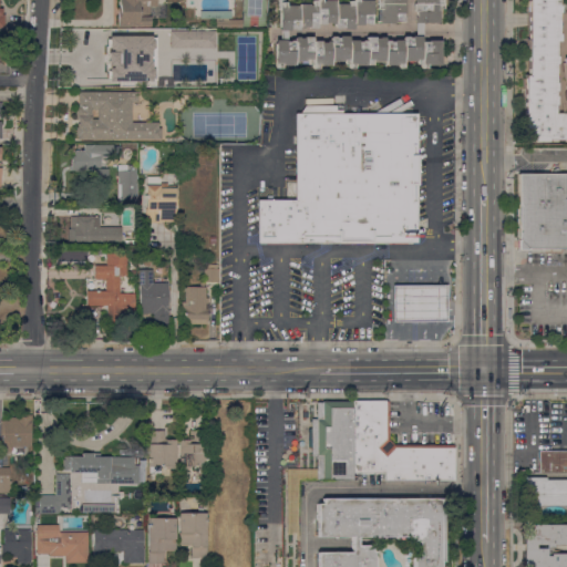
[(116,27),(117,9),(119,9),(119,0),(156,0),(156,6),(150,6),(150,27),(116,27)]
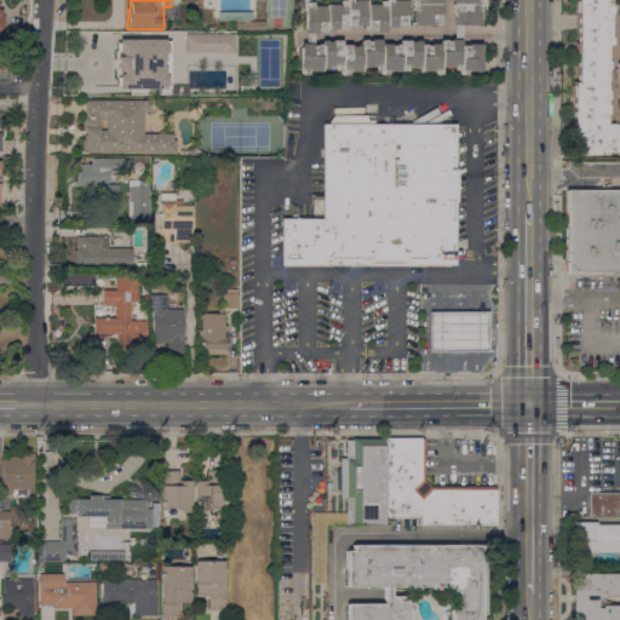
[(311,0),(313,3),(308,3),(308,6),(306,6),(306,11),(304,11),(302,0),(311,0)]
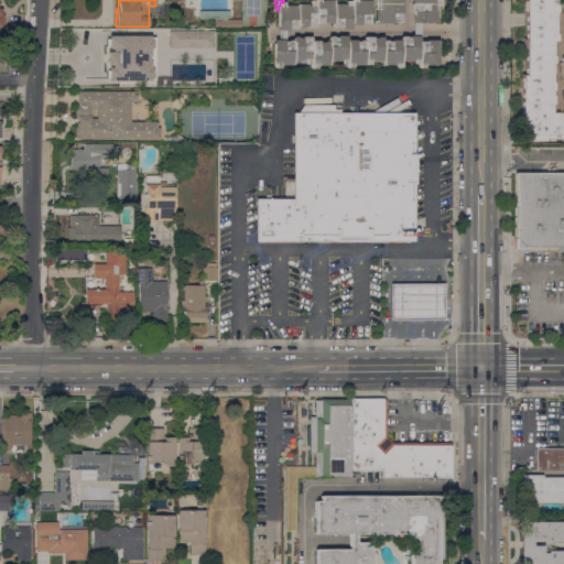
[(279,31),(279,10),(279,6),(280,6),(280,2),(284,2),(284,6),(296,6),(296,4),(307,4),(307,6),(311,6),(311,1),(315,1),(315,0),(321,0),(321,1),(323,1),(323,0),(334,0),(334,4),(346,4),(346,1),(350,1),(350,0),(369,0),(369,24),(365,24),(365,23),(360,23),(360,25),(351,25),(351,29),(342,29),(342,28),(338,28),(338,29),(333,29),(333,24),(329,24),(329,23),(324,23),(324,24),(316,24),(316,29),(307,29),(307,28),(302,28),(302,29),(297,29),(297,31),(292,31),(292,29),(289,29),(289,31),(286,31),(279,31)]
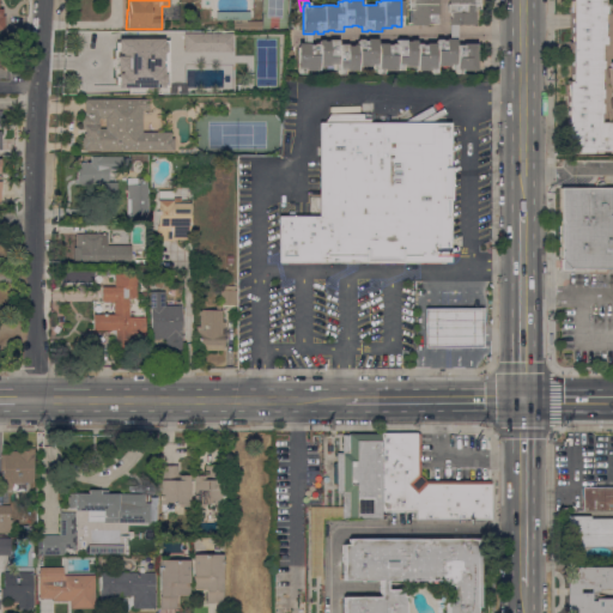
[(437,0),(437,14),(435,14),(435,24),(425,24),(425,25),(410,25),(410,10),(407,10),(407,0),(437,0)]
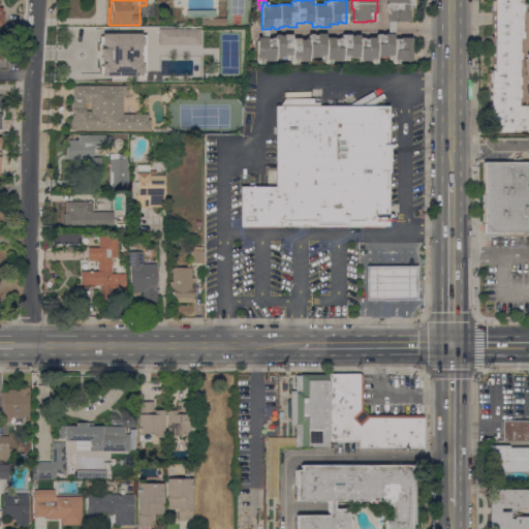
[(411,0),(411,4),(412,4),(412,8),(407,8),(407,11),(409,11),(409,22),(395,22),(387,22),(386,22),(386,16),(387,16),(387,11),(385,11),(385,0),(411,0)]
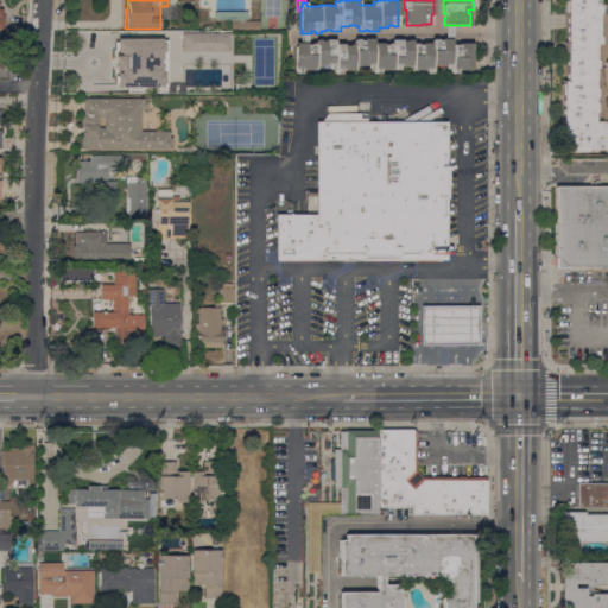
[(607,151),(563,151),(563,82),(565,82),(565,59),(563,59),(563,43),(565,43),(565,0),(596,0),(597,6),(600,6),(600,24),(596,24),(597,27),(599,27),(600,44),(595,44),(595,52),(596,52),(597,69),(594,69),(595,82),(596,82),(596,97),(594,97),(594,103),(596,103),(596,120),(607,120),(607,109),(607,99),(605,100),(605,92),(606,90),(602,62),(607,61),(607,151)]
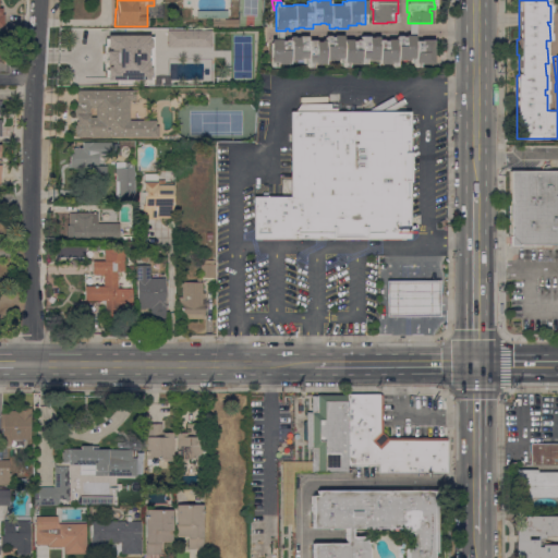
[(228,11),(228,19),(225,19),(225,20),(239,20),(239,27),(213,27),(213,19),(196,19),(196,11),(228,11)]
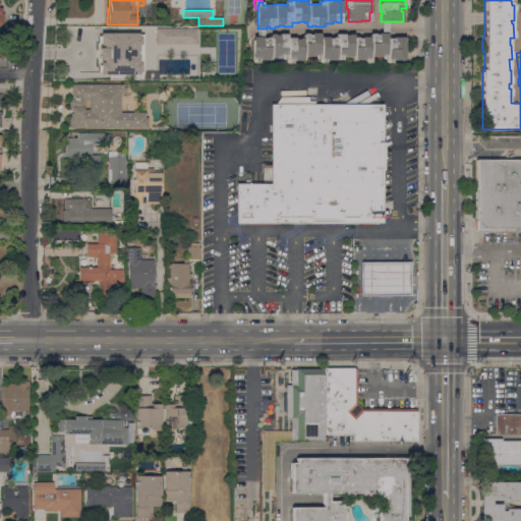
[(166,42),(151,42),(151,30),(166,30),(166,31),(166,42)]
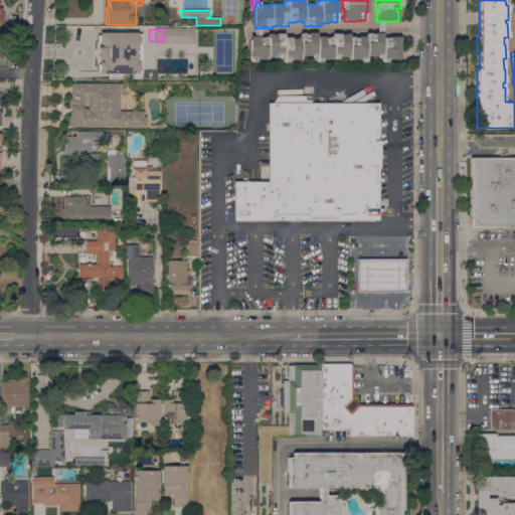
[(114,33),(132,33),(132,44),(140,44),(140,65),(131,65),(131,76),(114,76),(114,33)]
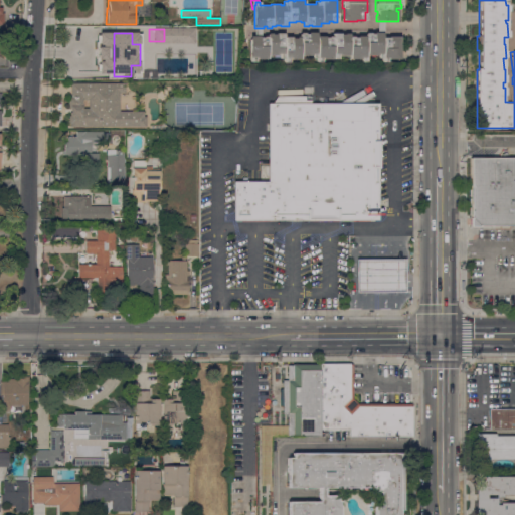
[(382,33),(382,38),(384,38),(388,38),(388,37),(400,37),(399,59),(387,59),(387,62),(382,62),(382,58),(378,58),(378,55),(366,55),(366,62),(361,62),(361,59),(349,59),(349,56),(340,55),(340,54),(338,54),(338,59),(321,59),(321,62),(317,62),(317,58),(312,58),(312,55),(300,55),(300,59),(291,59),(291,58),(289,58),(289,62),(284,62),(284,58),(280,58),(280,54),(278,54),(278,55),(268,55),(268,59),(255,59),(255,62),(250,62),(250,36),(254,36),(260,36),(260,38),(262,38),(264,38),(264,37),(268,37),(268,34),(272,34),(272,35),(276,35),(277,33),(284,33),(284,37),(292,37),(291,39),(296,39),(296,37),(300,37),(300,33),(305,33),(305,34),(308,34),(308,33),(317,33),(317,36),(325,36),(325,38),(328,38),(328,37),(332,37),(332,33),(340,34),(340,35),(344,35),(344,34),(349,34),(349,37),(354,37),(354,38),(357,38),(357,36),(365,37),(365,33),(370,33),(370,34),(374,34),(374,33),(377,33),(382,33)]
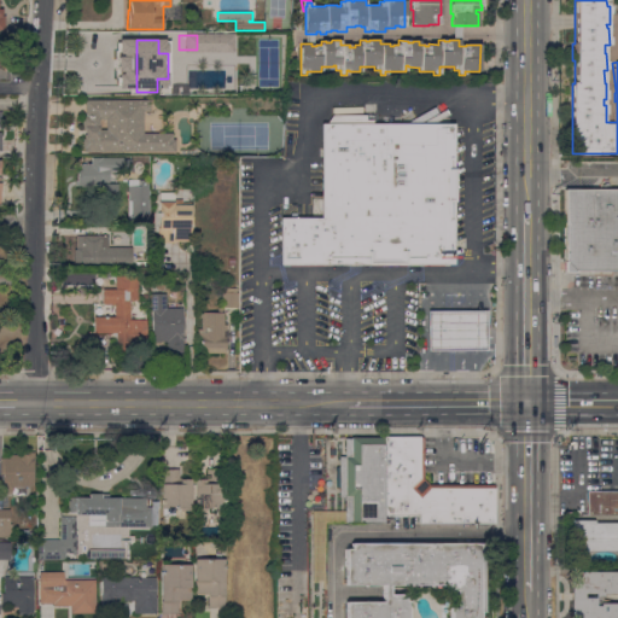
[(86,153),(86,149),(85,149),(85,141),(87,141),(86,136),(87,136),(87,133),(85,133),(85,118),(87,118),(87,101),(101,101),(101,103),(152,103),(152,111),(144,112),(144,136),(173,135),(173,143),(176,141),(176,152),(86,153)]
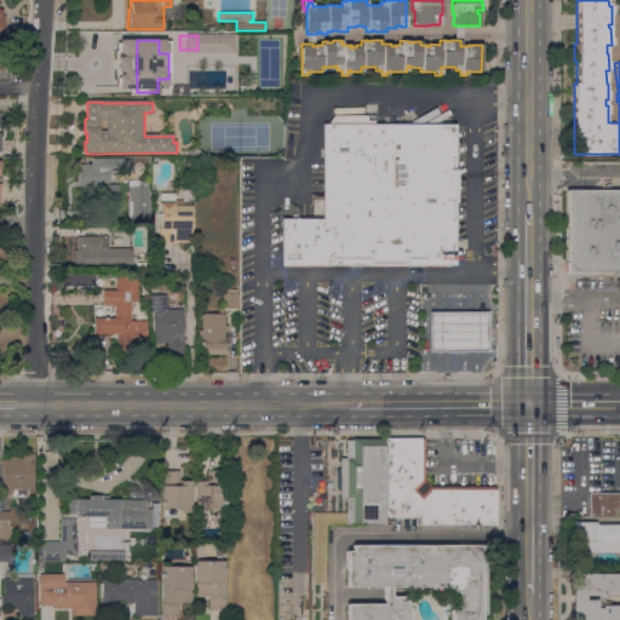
[(281,264),(281,219),(321,219),(322,126),(454,126),(454,265),(281,264)]
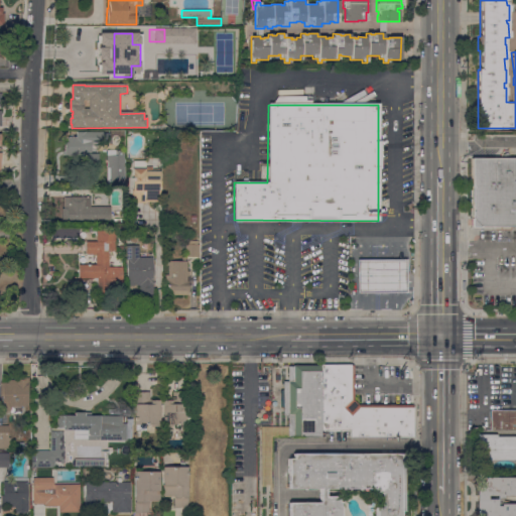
[(103,132),(103,133),(110,133),(110,143),(92,143),(92,155),(77,155),(77,156),(69,156),(69,155),(65,155),(65,142),(68,142),(68,137),(77,137),(77,132),(103,132)]
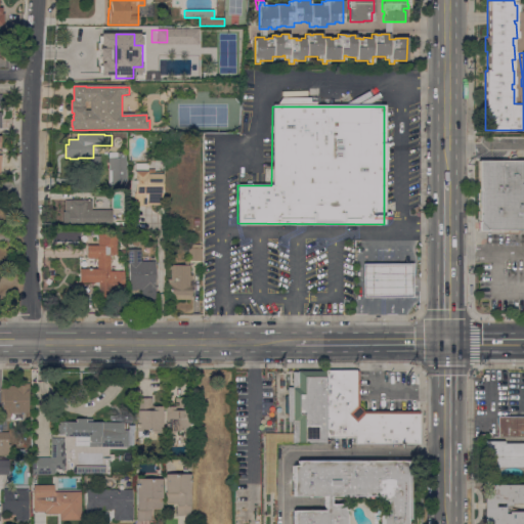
[(394,138),(384,138),(384,151),(394,151),(394,138)]
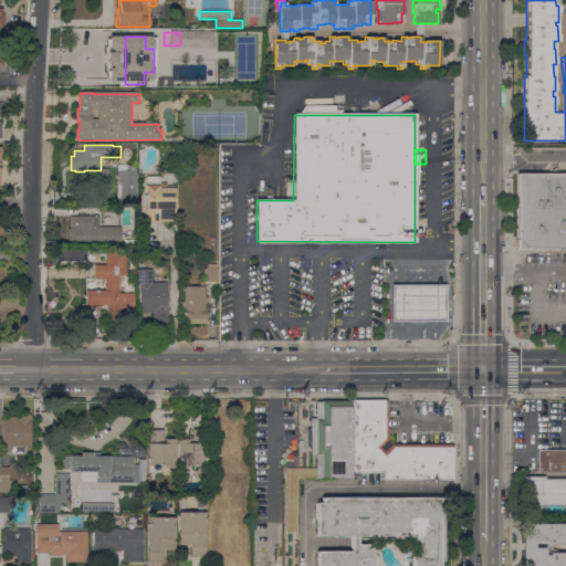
[(136,205),(121,205),(121,202),(117,202),(118,165),(136,165),(136,205)]
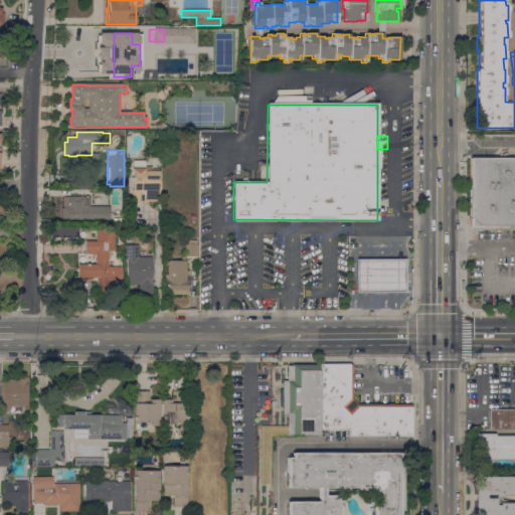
[(514,225),(507,225),(508,228),(500,228),(500,225),(499,225),(499,228),(492,228),(492,226),(489,226),(489,228),(482,228),(482,226),(479,226),(479,227),(470,227),(470,218),(472,218),(472,214),(469,214),(469,208),(472,208),(472,206),(469,206),(469,198),(471,198),(471,196),(469,196),(469,189),(471,189),(471,159),(514,158),(514,225)]
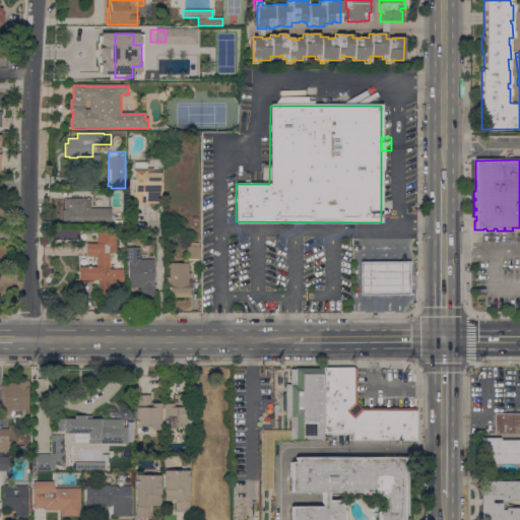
[(133,205),(133,170),(147,170),(147,168),(153,168),(153,171),(160,171),(160,203),(148,203),(148,204),(133,205)]
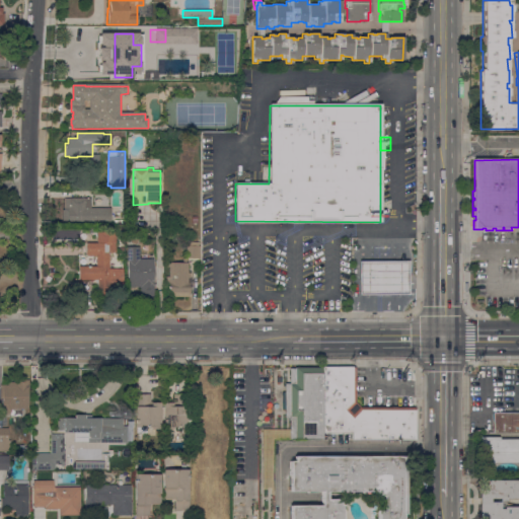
[(96,186),(83,186),(83,173),(96,173),(96,186)]
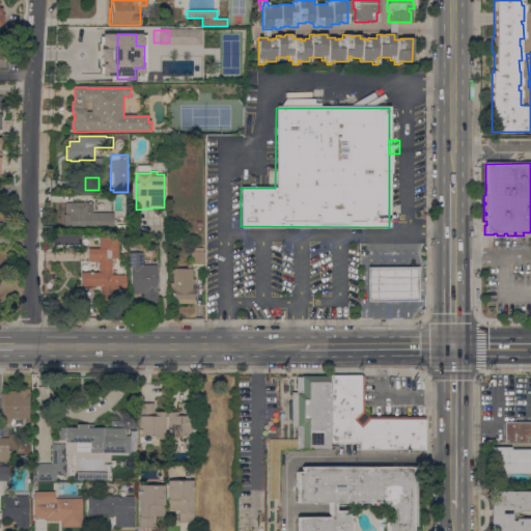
[(93,202),(93,214),(113,214),(113,227),(64,228),(64,215),(65,215),(65,203),(93,202)]
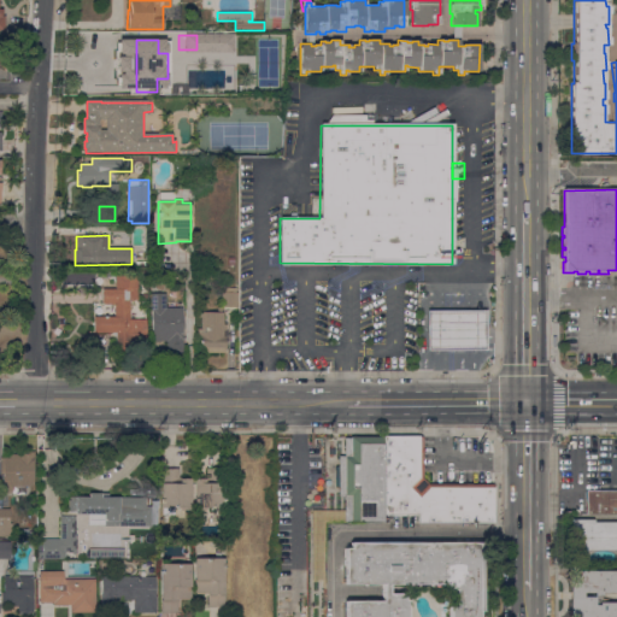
[(116,289),(116,276),(137,276),(137,301),(130,300),(130,319),(146,319),(146,341),(130,341),(130,351),(116,351),(116,338),(115,336),(113,335),(112,334),(93,333),(94,317),(115,317),(115,304),(103,304),(103,289),(116,289)]
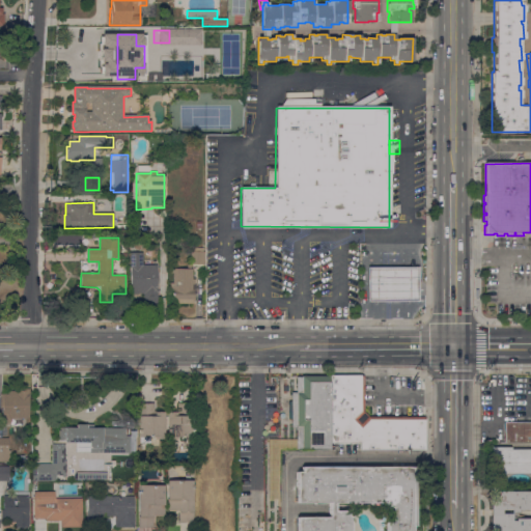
[(173,269),(188,269),(188,264),(191,264),(191,252),(193,252),(193,248),(202,248),(202,252),(204,252),(204,264),(192,264),(192,270),(192,279),(195,279),(195,300),(193,300),(193,304),(174,304),(174,300),(173,300),(173,290),(170,290),(170,283),(173,283),(173,269)]
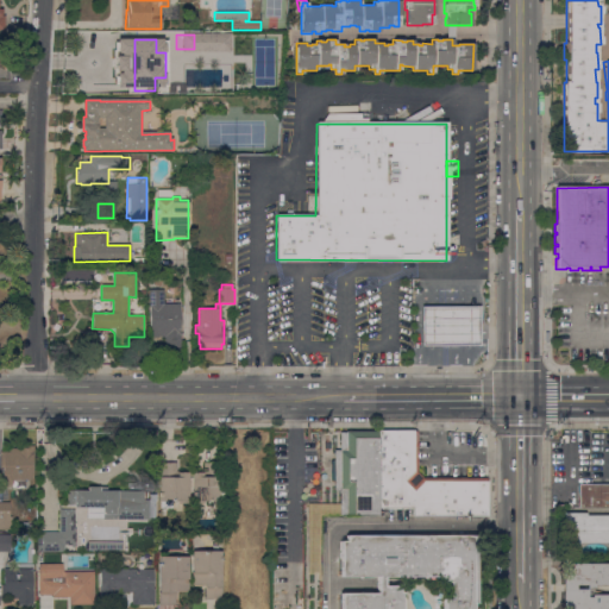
[(164,290),(163,303),(180,305),(180,333),(181,333),(181,346),(183,346),(183,350),(164,350),(165,337),(150,337),(150,307),(149,307),(149,290),(164,290)]
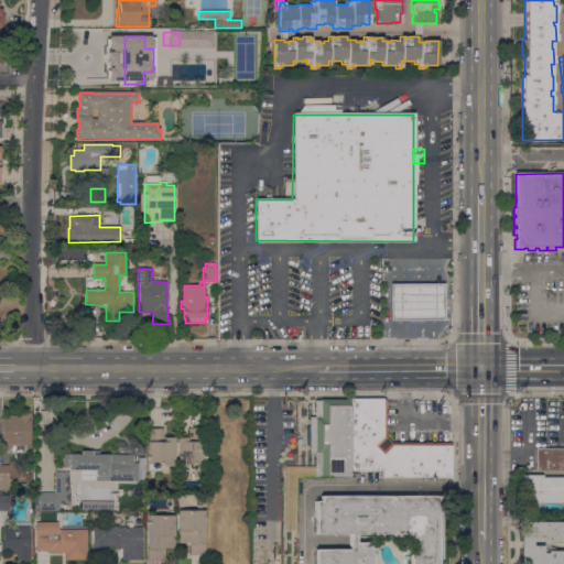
[(444,284),(444,320),(391,320),(391,284),(444,284)]
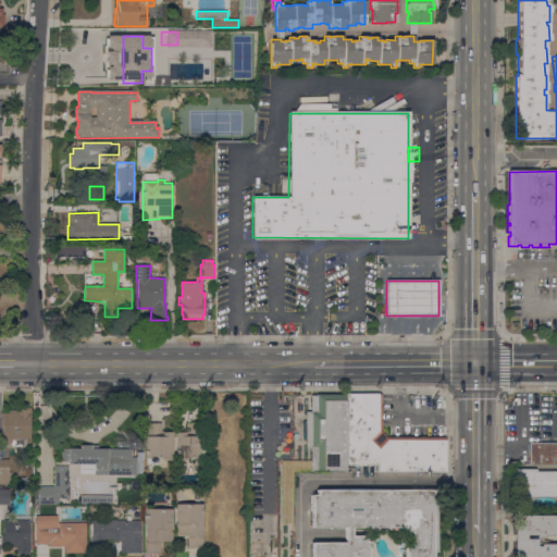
[(342,472),(342,473),(313,473),(313,471),(295,471),(295,461),(310,461),(310,448),(305,448),(305,411),(310,411),(310,396),(313,396),(313,395),(317,395),(345,395),(345,472),(342,472)]
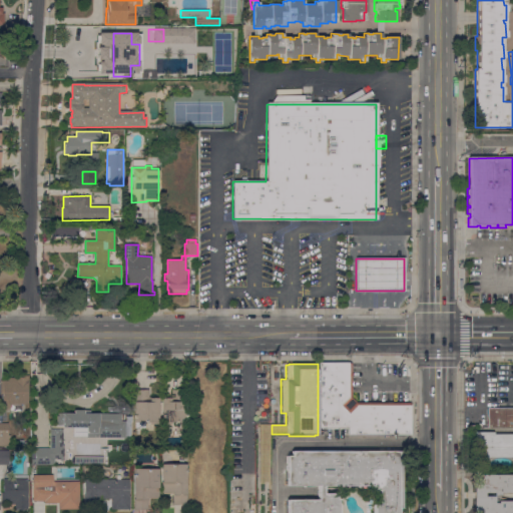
[(320,428),(319,428),(319,365),(345,364),(344,399),(337,407),(344,413),(352,405),(408,404),(407,437),(345,436),(345,428),(320,428)]
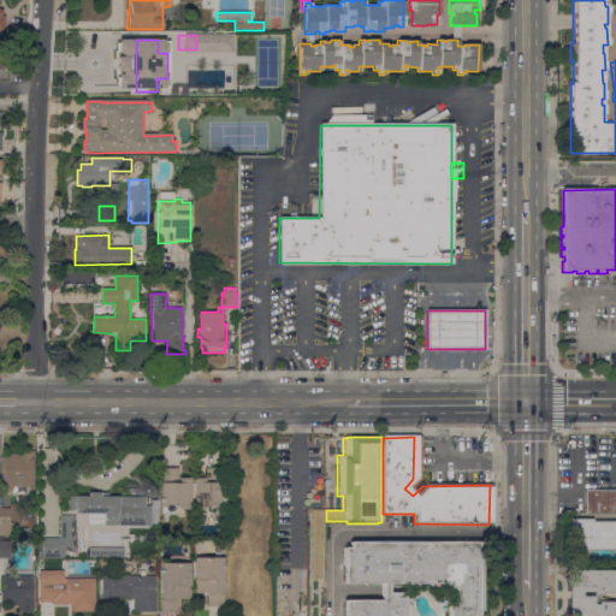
[(27,486),(27,493),(12,493),(4,493),(4,474),(0,474),(0,457),(10,457),(10,454),(17,454),(17,450),(34,450),(34,486),(27,486)]
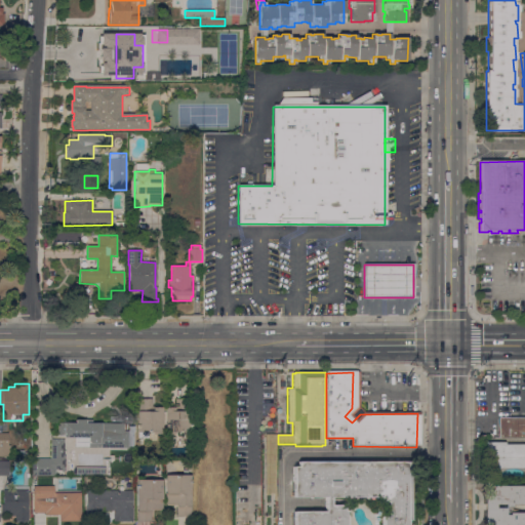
[(163,434),(153,434),(153,432),(149,432),(149,440),(136,440),(136,399),(152,399),(152,407),(163,407),(163,434)]
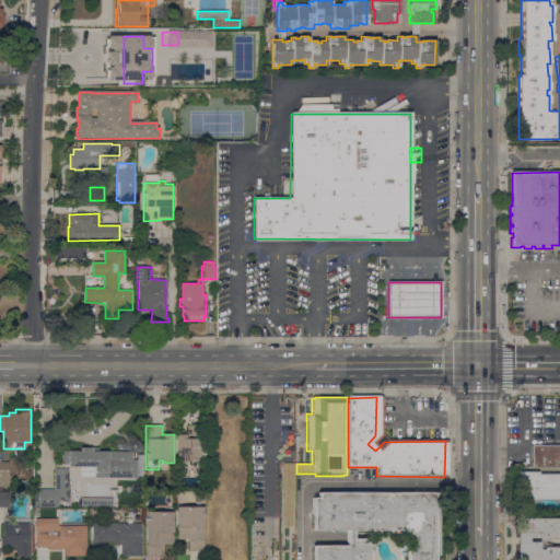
[(205,426),(203,461),(187,461),(187,463),(176,463),(176,434),(187,434),(187,426),(205,426)]
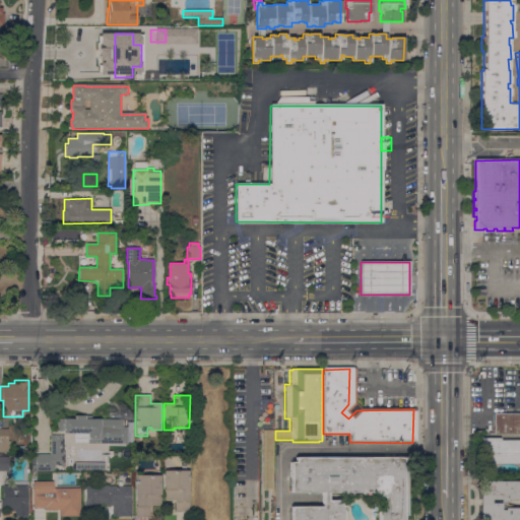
[(519,413),(519,434),(494,434),(494,413),(519,413)]
